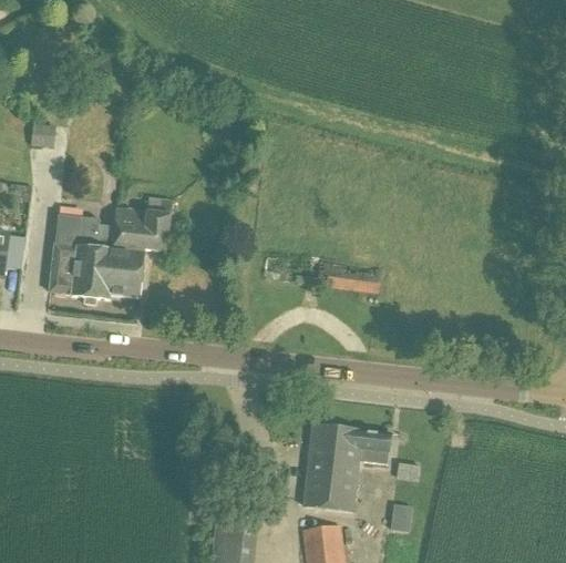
[(54,146),(57,124),(33,122),(31,144),(54,146)]
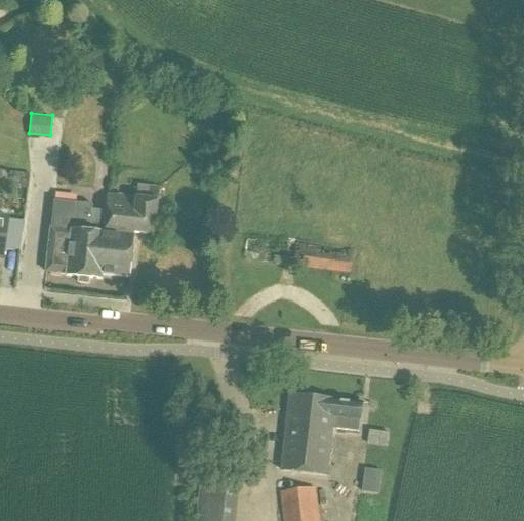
[(157,209),(160,185),(138,183),(136,194),(108,191),(106,205),(92,203),(92,201),(54,196),(46,269),(67,271),(67,272),(79,274),(79,279),(89,280),(89,275),(102,276),(102,271),(129,274),(134,229),(148,231),(151,208),(157,209)]
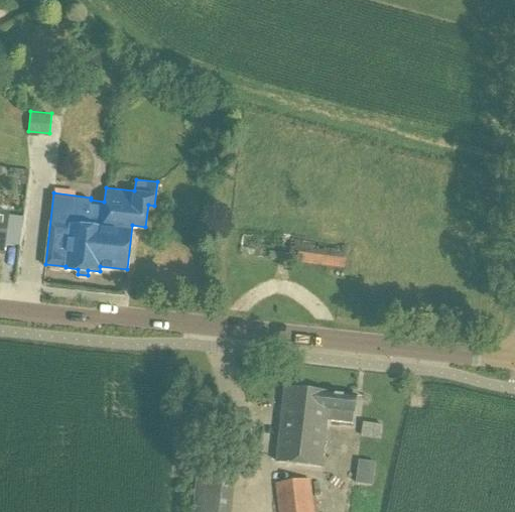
[(0,212),(0,251),(4,252),(9,213),(0,212)]
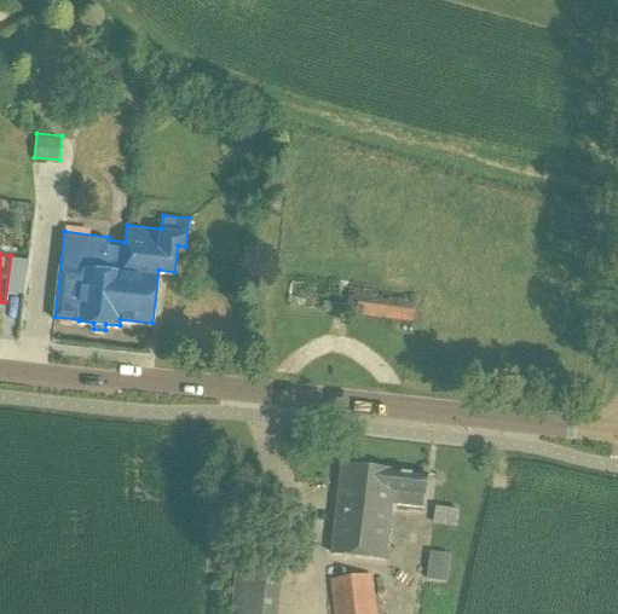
[(414,318),(416,294),(292,278),(288,302),(414,318)]
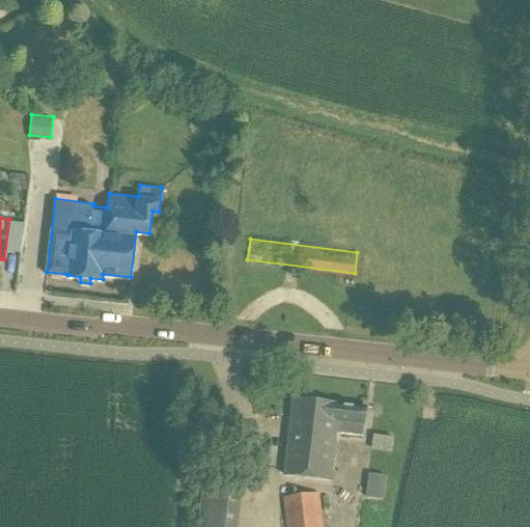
[(286,462),(285,473),(330,478),(332,467),(336,431),(363,434),(363,431),(364,422),(365,422),(367,405),(294,396),(286,462)]
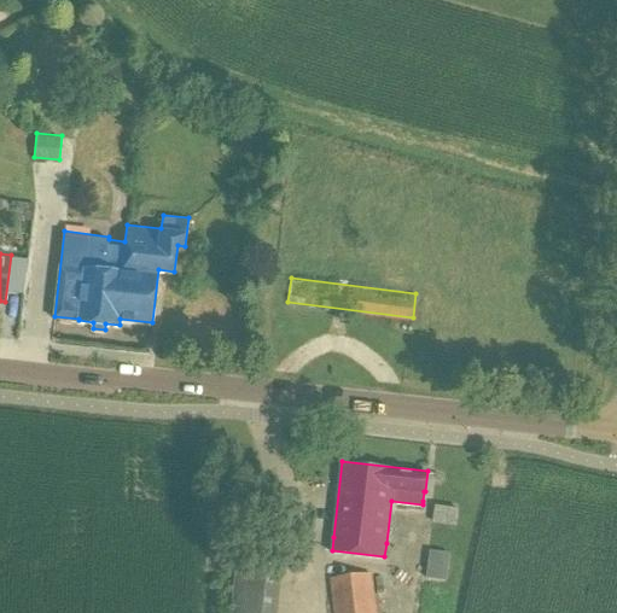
[(455,524),(459,506),(435,501),(431,520),(455,524)]
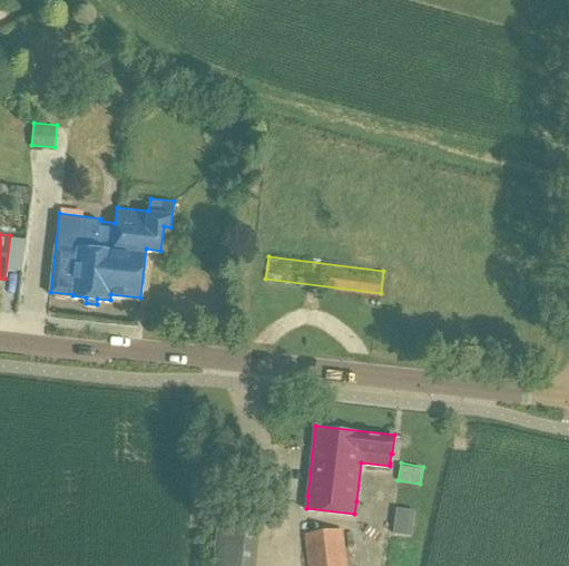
[(254,565),(261,511),(221,507),(214,565),(254,565)]
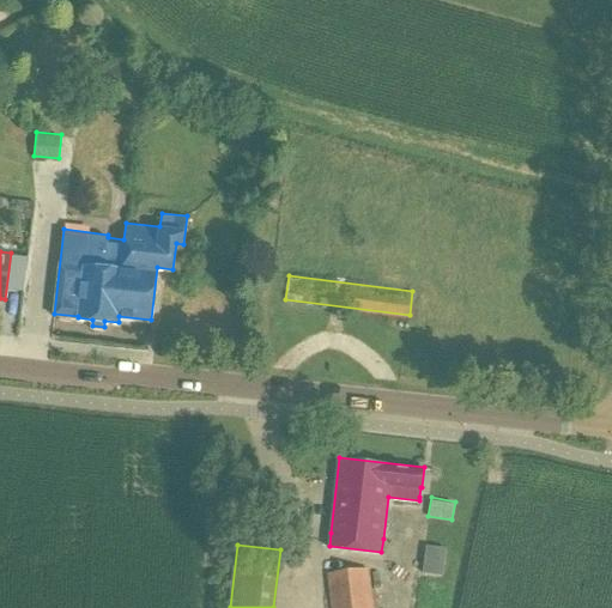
[(333,607),(373,607),(368,566),(329,571),(333,607)]
